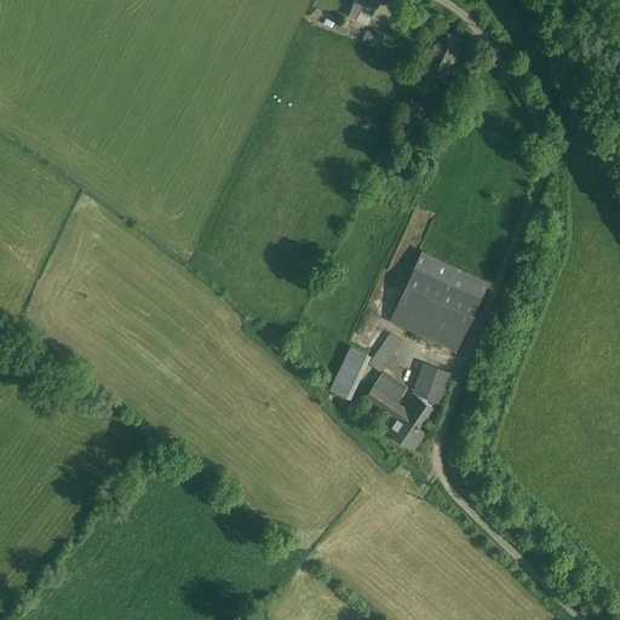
[(378,0),(355,0),(352,7),(361,11),(365,1),(375,6),(378,0)]
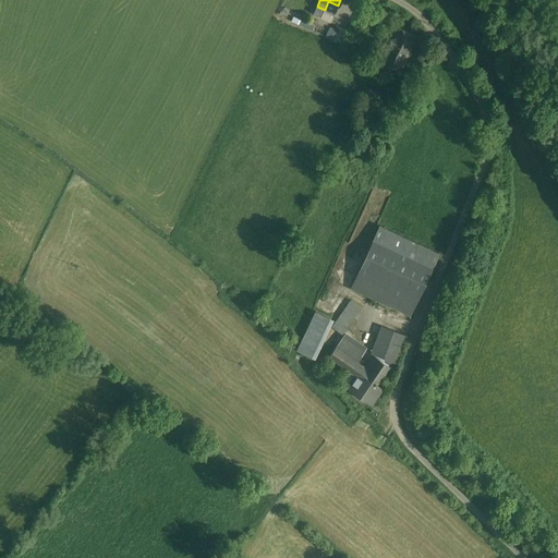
[(338,5),(328,1),(325,10),(335,14),(338,5)]
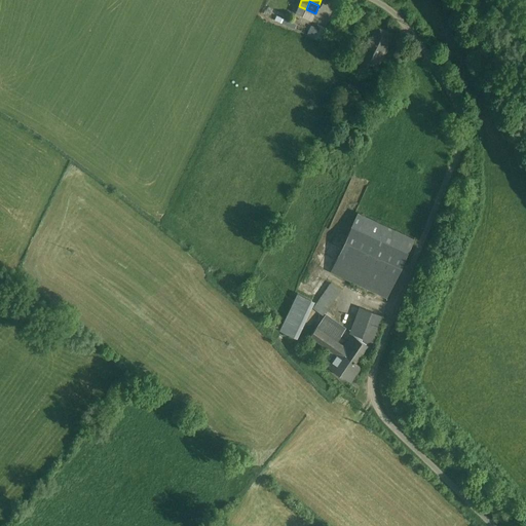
[(306,9),(299,6),(296,12),(303,16),(306,9)]
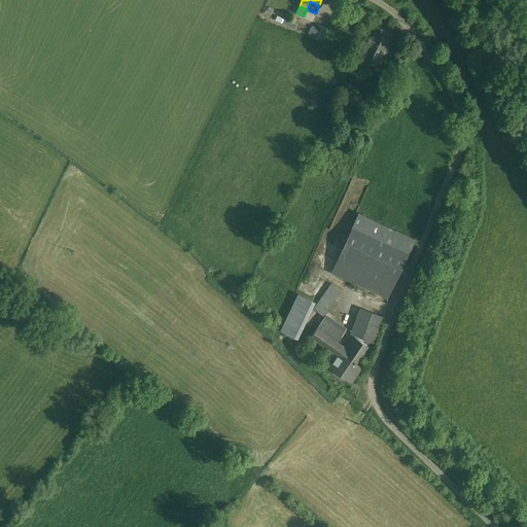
[(307,9),(304,16),(313,21),(316,13),(307,9)]
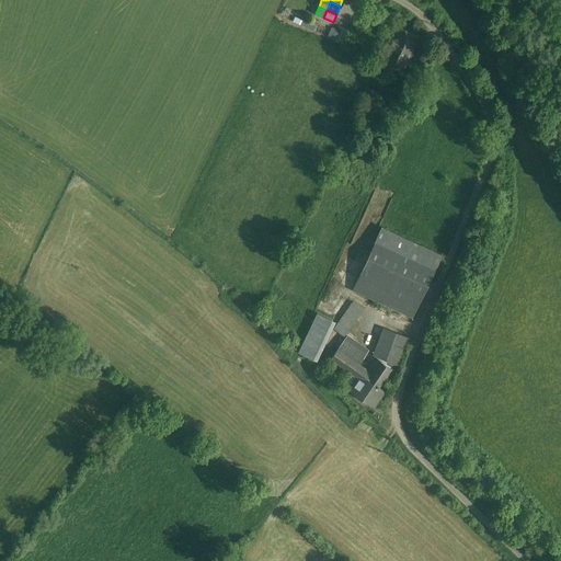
[(295,16),(293,21),(311,30),(313,25),(295,16)]
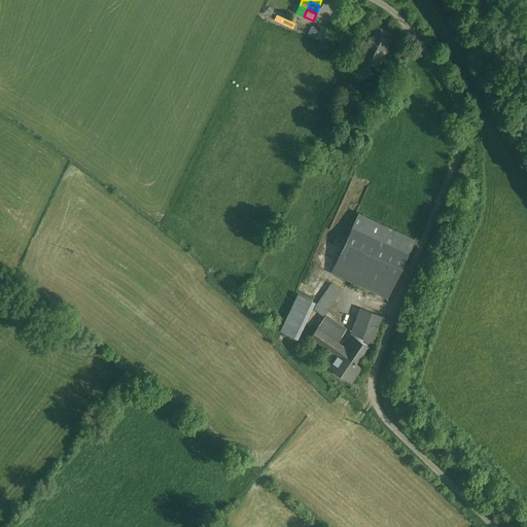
[(394,34),(375,25),(358,58),(378,67),(394,34)]
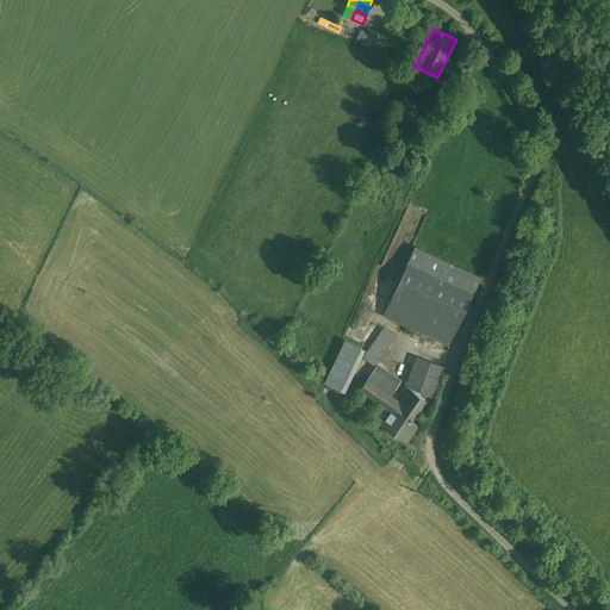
[(377,36),(368,32),(362,44),(371,48),(377,36)]
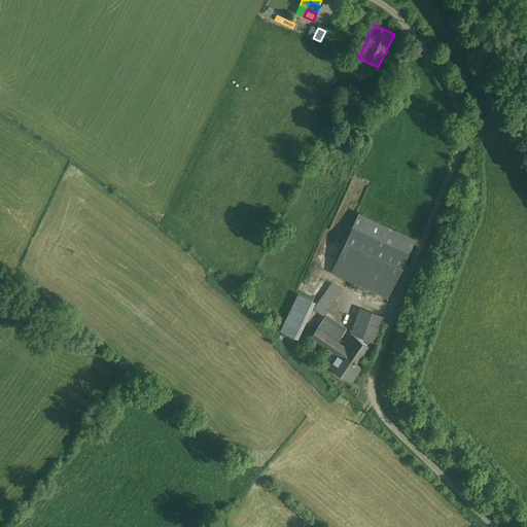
[(415,240),(358,213),(330,273),(387,299),(415,240)]
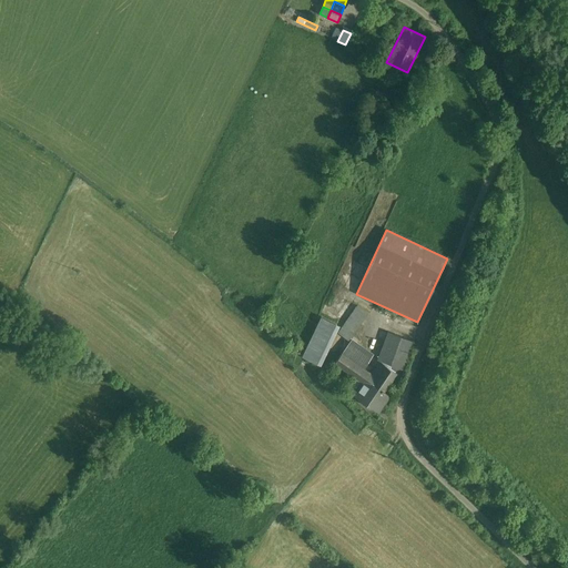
[(357,306),(348,317),(359,325),(368,314),(357,306)]
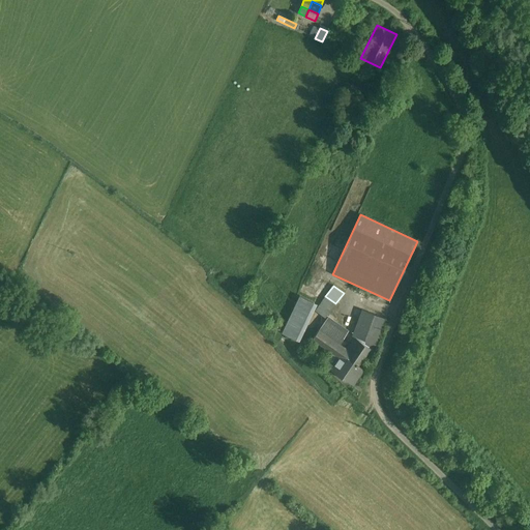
[(325,296),(315,311),(325,318),(335,303),(325,296)]
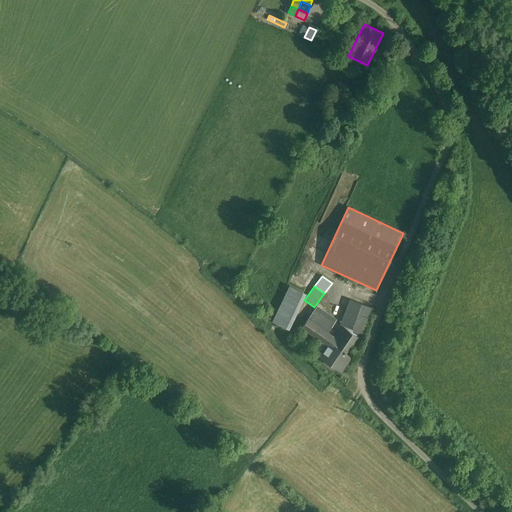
[(302,294),(289,287),(272,321),(289,330),(299,309),(296,307),(302,294)]
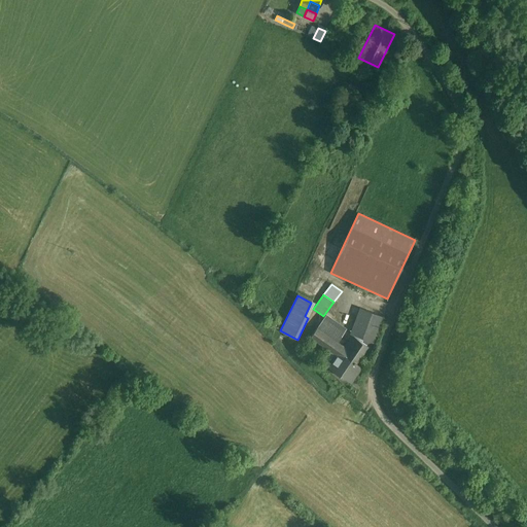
[(382,322),(361,312),(352,335),(372,348),(382,322)]
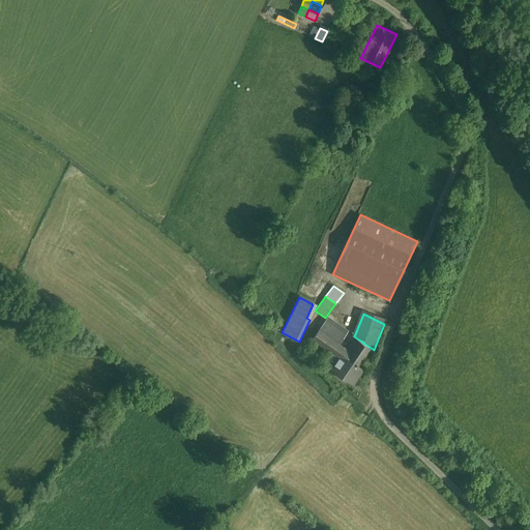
[(347,349),(319,329),(313,339),(339,356),(340,358),(347,349)]
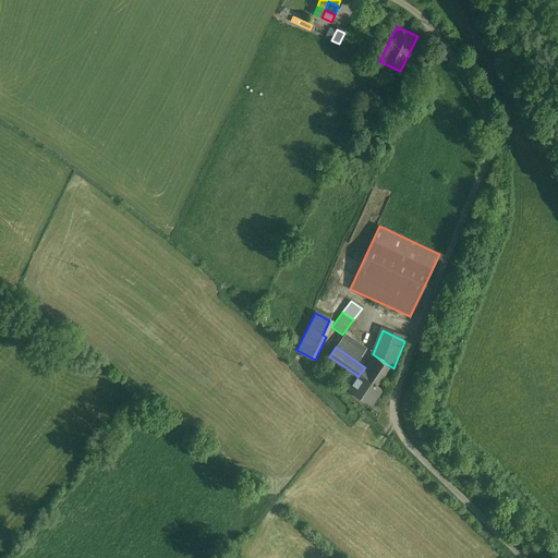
[(365,367),(358,377),(356,375),(348,388),(355,393),(356,392),(373,403),(384,388),(381,387),(395,368),(393,368),(373,354),(365,367)]
